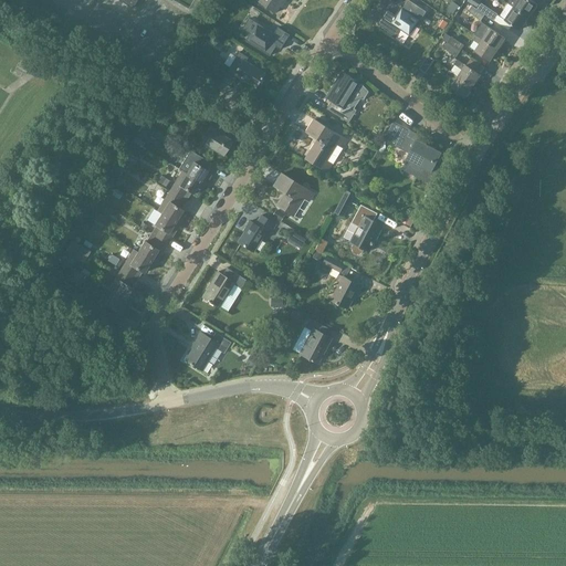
[(282,7),(285,1),(283,0),(260,0),(259,2),(275,13),(280,7),(282,7)]
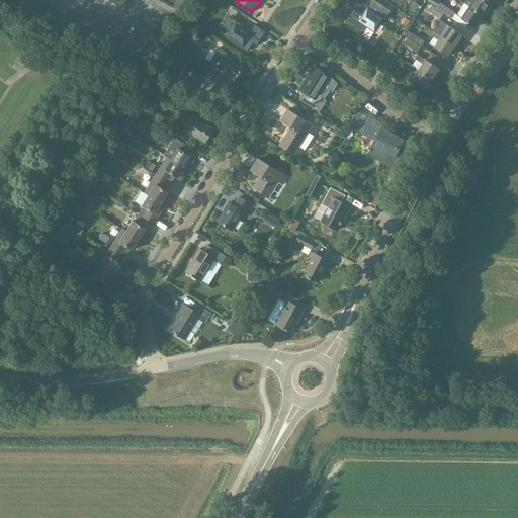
[(470,6),(484,16),(492,4),(486,0),(475,0),(465,0),(464,2),(470,6)]
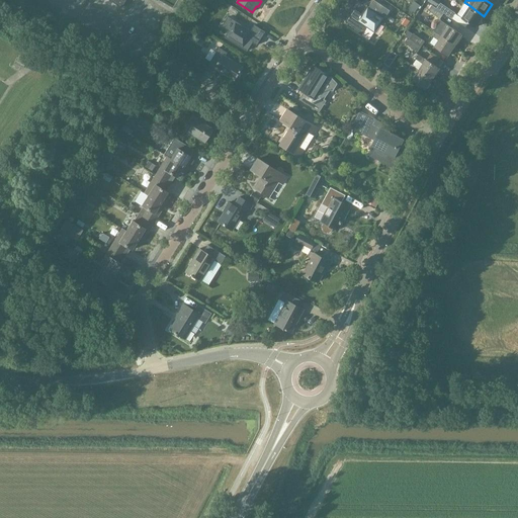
[(436,8),(444,13),(451,18),(455,13),(440,2),(436,8)]
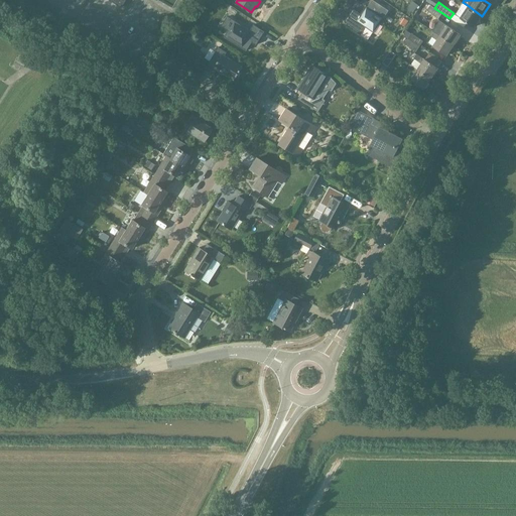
[(482,16),(469,6),(463,2),(459,8),(461,10),(457,15),(462,18),(461,18),(475,27),(482,16)]
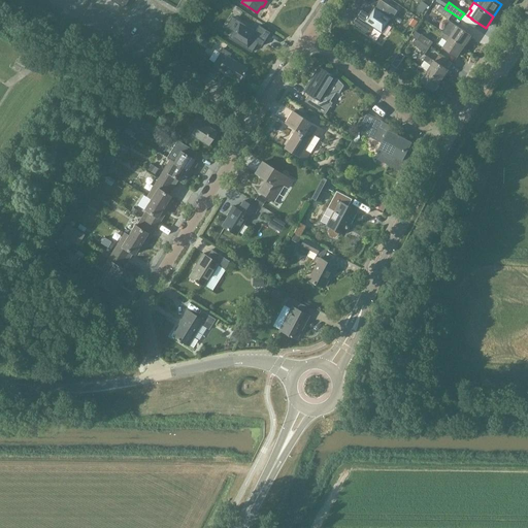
[(453,13),(444,8),(440,5),(437,11),(449,19),(453,13)]
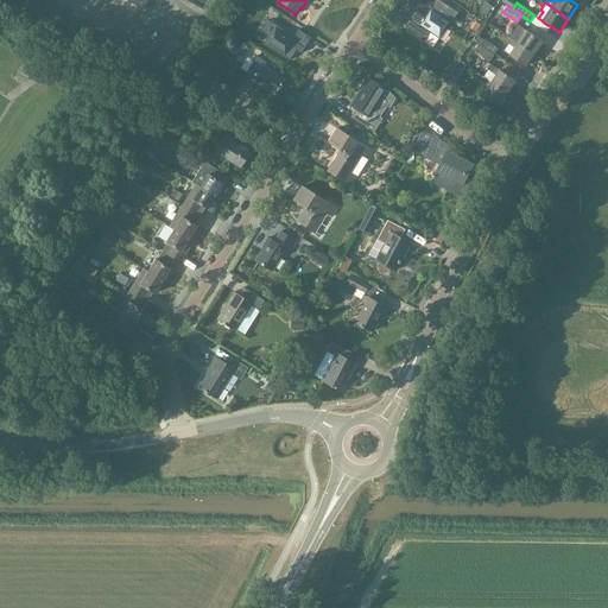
[(416,11),(405,26),(418,35),(418,37),(425,42),(431,33),(441,39),(453,21),(431,7),(425,17),(416,11)]
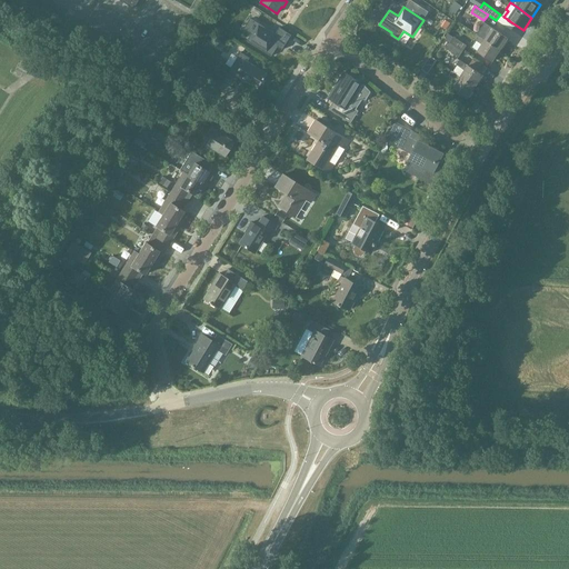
[(282,50),(291,36),(279,28),(276,35),(250,19),(243,29),(251,33),(247,41),(271,56),(277,47),(282,50)]
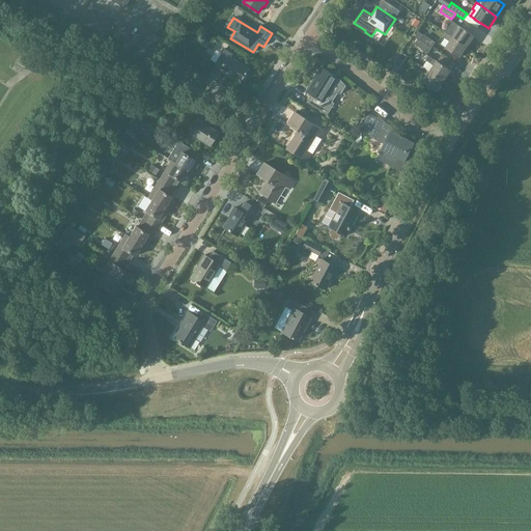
[(453,37),(467,47),(474,36),(460,27),(452,22),(449,26),(457,31),(453,37)]
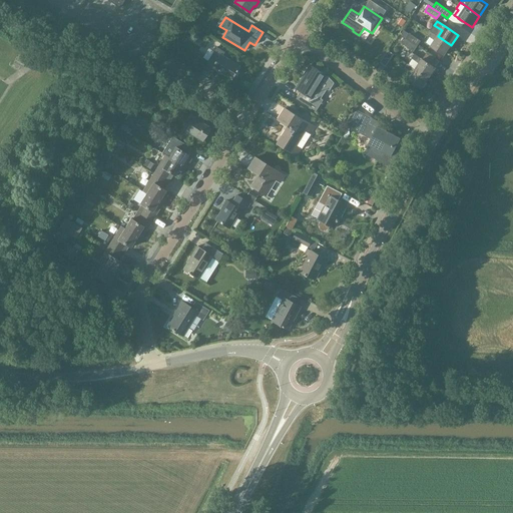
[(451,45),(438,36),(430,31),(428,35),(435,40),(431,46),(444,55),(451,45)]
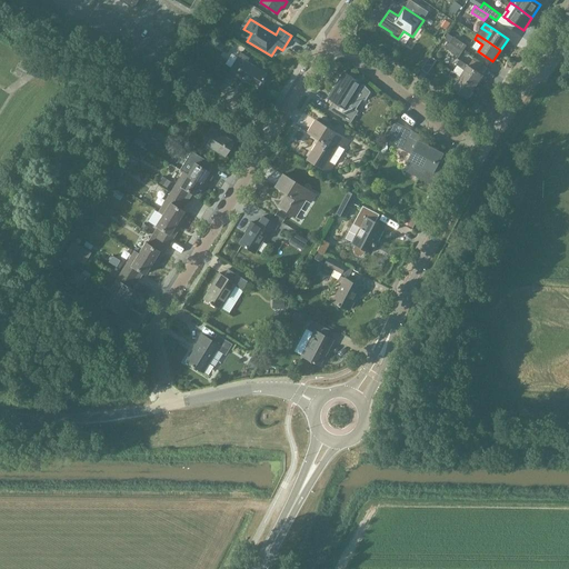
[(450,43),(463,51),(467,46),(453,37),(450,43)]
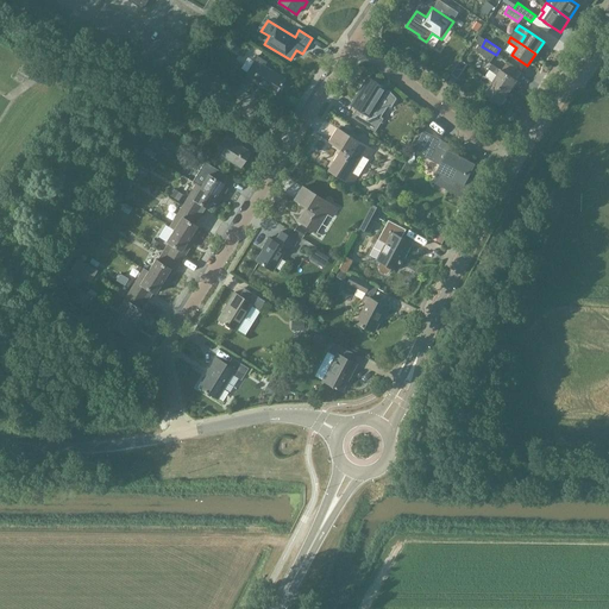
[(491,62),(496,55),(482,46),(477,52),(491,62)]
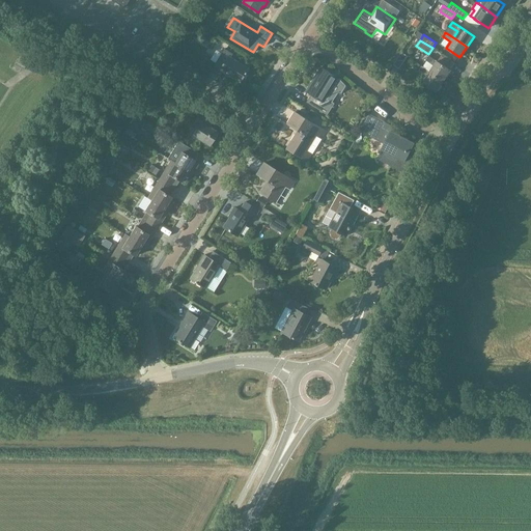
[(241,83),(249,70),(230,58),(232,54),(224,49),(215,64),(221,67),(220,70),(241,83)]
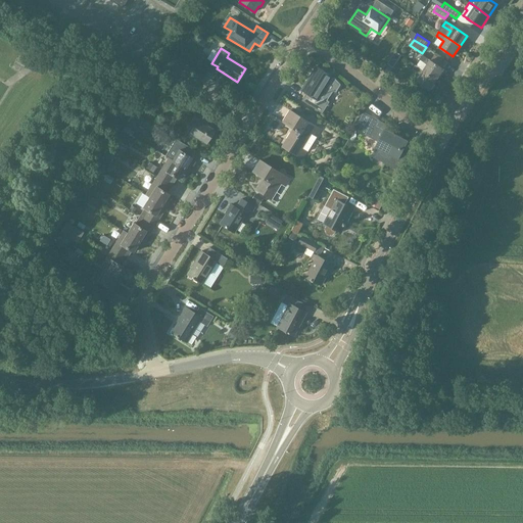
[(388,64),(392,67),(393,68),(401,56),(396,52),(388,64)]
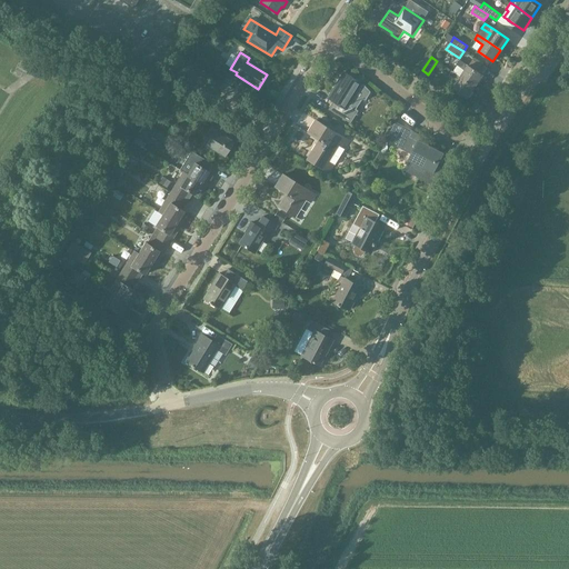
[(461,77),(476,87),(483,76),(469,66),(460,60),(457,65),(466,70),(461,77)]
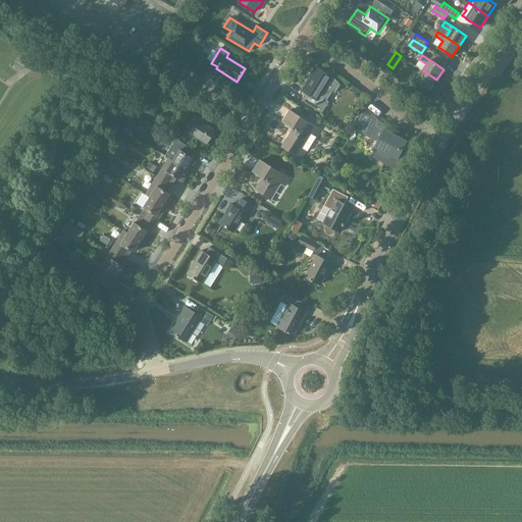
[(436,80),(423,70),(415,65),(412,69),(420,75),(416,82),(429,90),(436,80)]
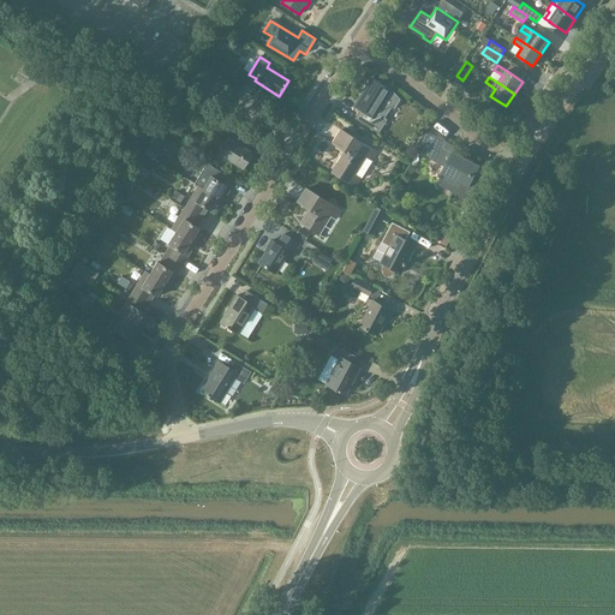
[(390,91),(390,90),(372,79),(365,91),(364,91),(354,106),(360,109),(354,118),(378,133),(387,120),(384,118),(392,107),(395,108),(400,100),(393,91),(393,93),(390,91)]
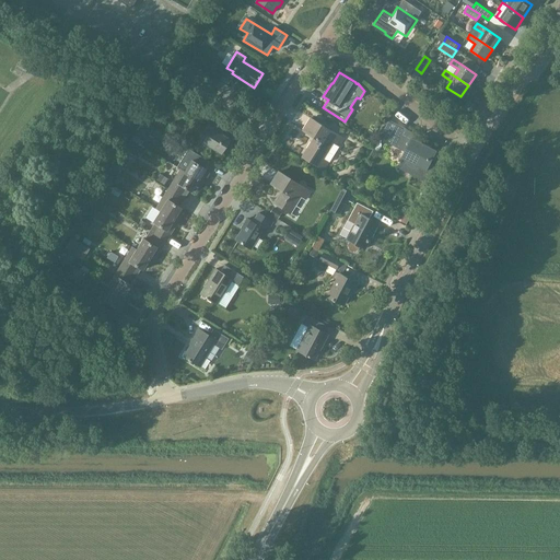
[(232,130),(225,126),(211,117),(202,132),(207,135),(202,142),(220,153),(229,139),(226,138),(230,132),(231,132),(232,130)]
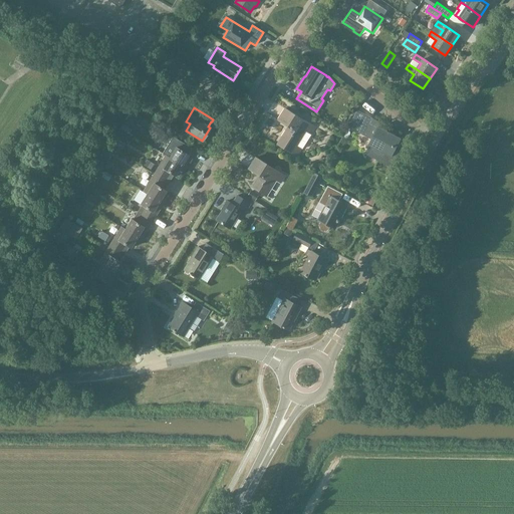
[(311,134),(315,126),(286,108),(279,119),(289,126),(278,145),(297,156),(301,149),(296,146),(306,131),(311,134)]
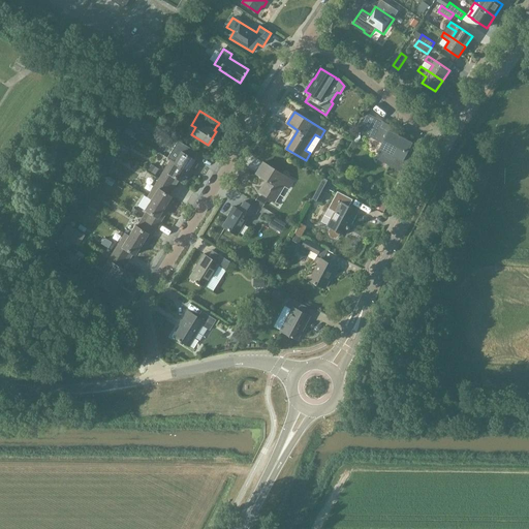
[(390,125),(384,123),(368,114),(360,128),(370,133),(369,136),(382,144),(380,149),(383,151),(378,159),(402,172),(411,156),(410,156),(410,157),(407,155),(413,143),(387,129),(390,125)]
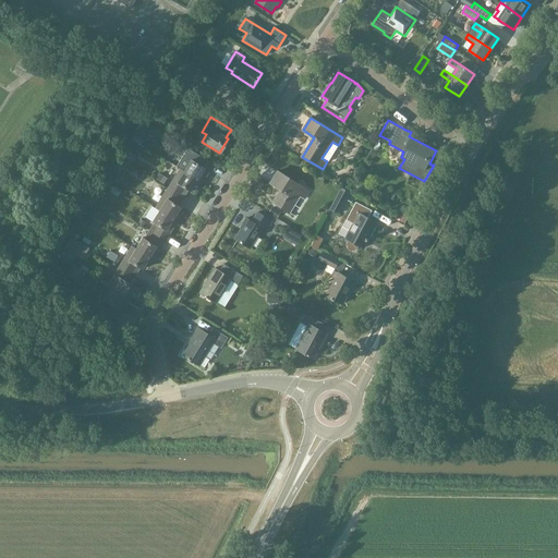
[(137,129),(146,136),(152,130),(143,122),(137,129)]
